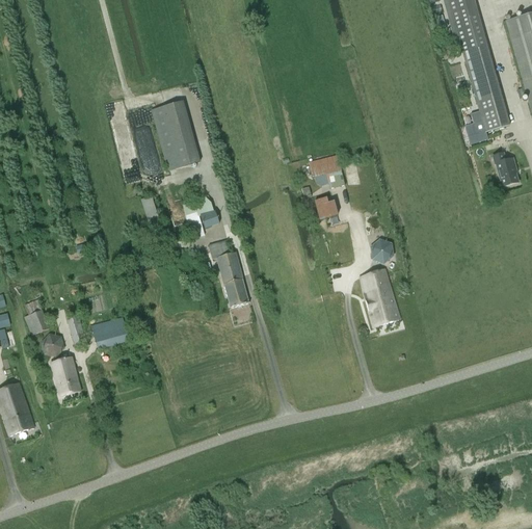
[(448,0),(462,50),(486,44),(474,0),(448,0)]
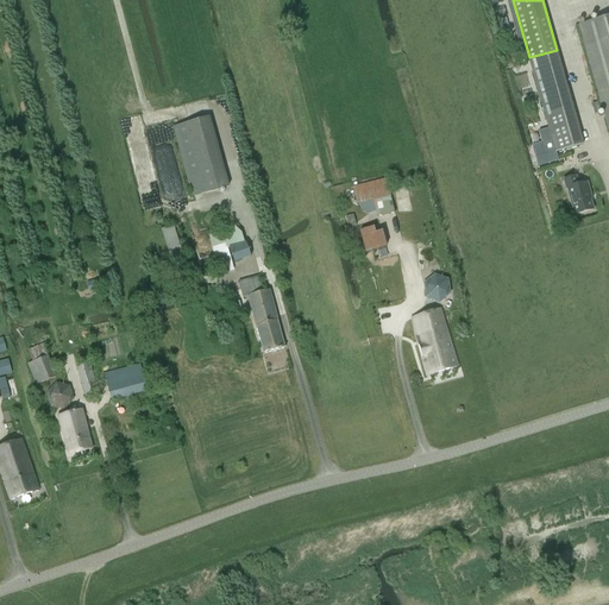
[(608,128),(608,12),(578,21),(608,128)]
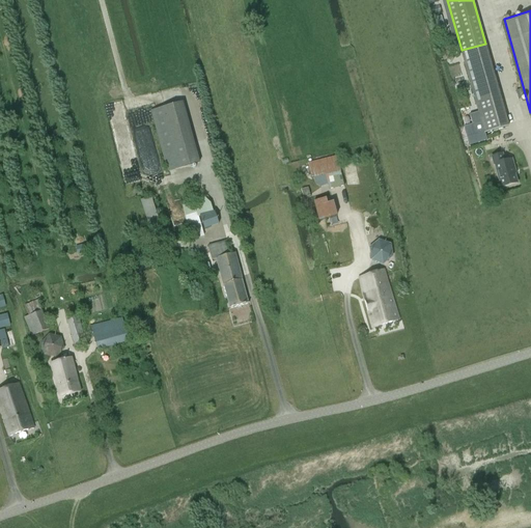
[(467,128),(459,131),(465,143),(486,136),(484,131),(508,124),(486,44),(460,52),(477,105),(462,111),(467,128)]
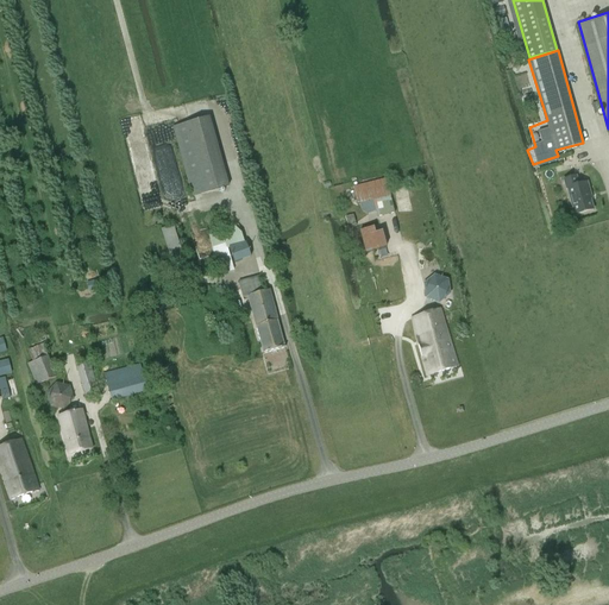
[(215,175),(200,117),(174,124),(193,194),(227,183),(225,172),(215,175)]
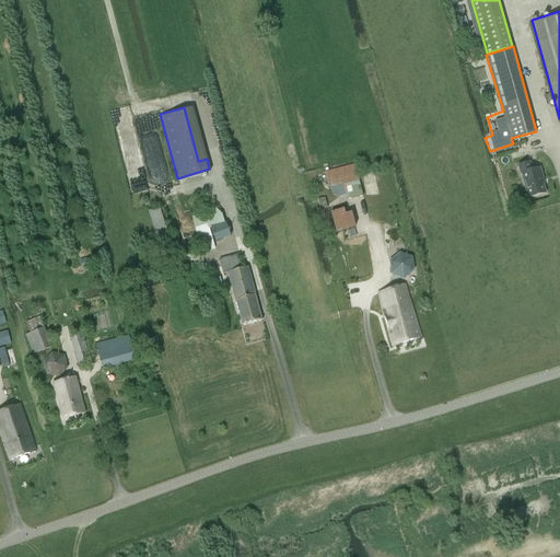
[(528,195),(546,190),(541,177),(544,176),(540,165),(533,167),(531,159),(518,163),(521,171),(522,171),(528,195)]
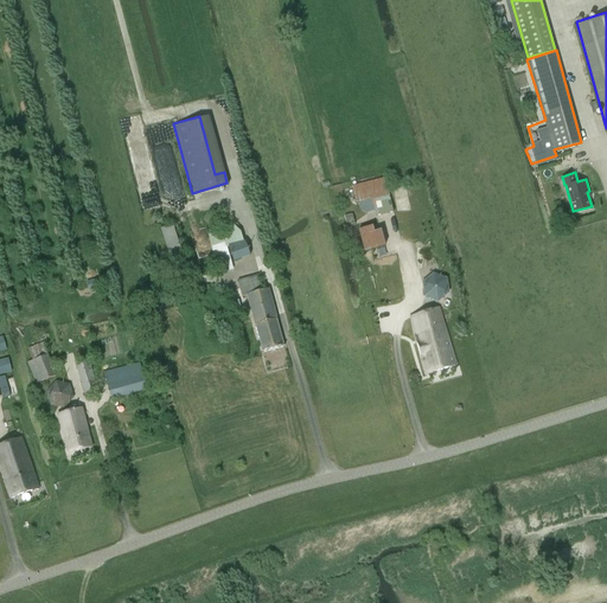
[(394,210),(385,175),(351,184),(356,200),(359,200),(360,206),(366,210),(375,207),(376,213),(394,210)]
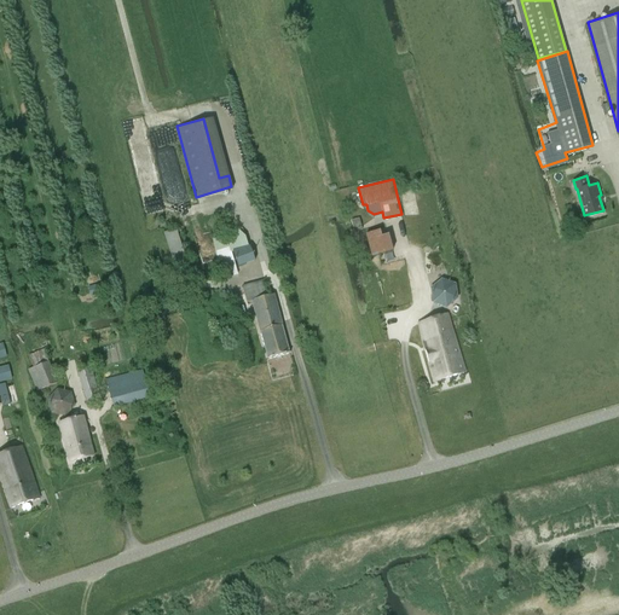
[(179,279),(191,276),(175,226),(163,230),(179,279)]
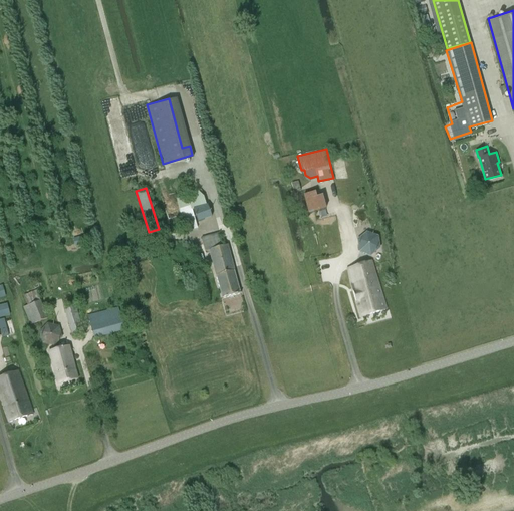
[(181,210),(192,207),(193,207),(206,203),(204,195),(199,190),(177,196),(181,210)]
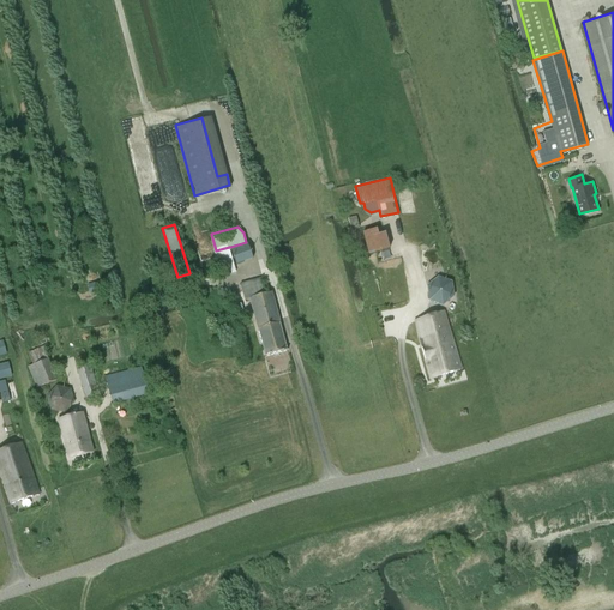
[(368,252),(390,247),(385,230),(378,233),(377,227),(362,230),(368,252)]
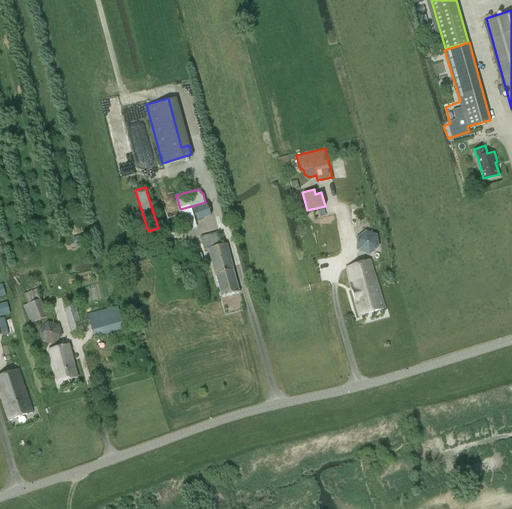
[(205,202),(192,206),(197,218),(210,213),(206,202),(205,202)]
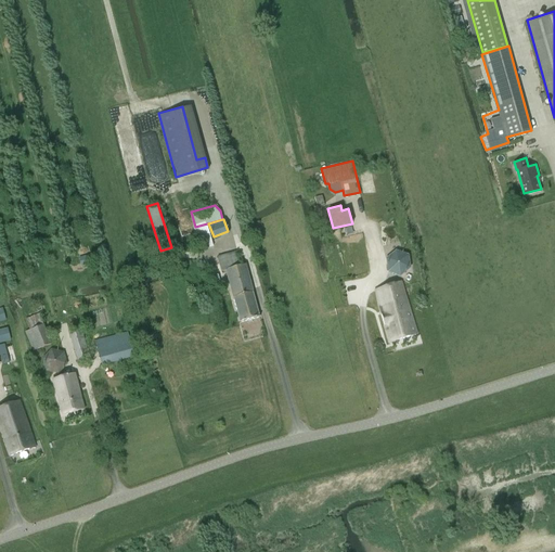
[(201,247),(214,244),(207,223),(195,227),(201,247)]
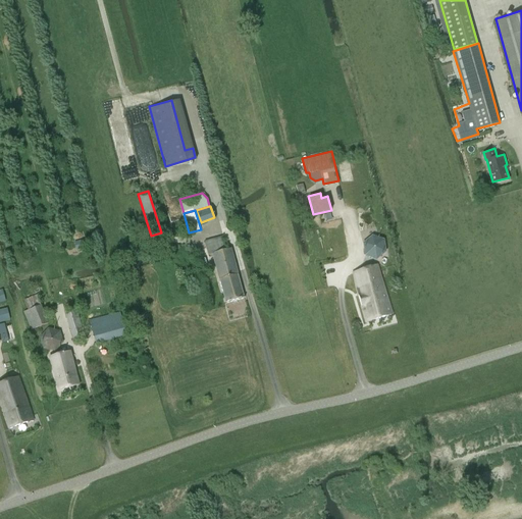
[(375,257),(384,250),(383,238),(372,234),(363,242),(365,253),(375,257)]
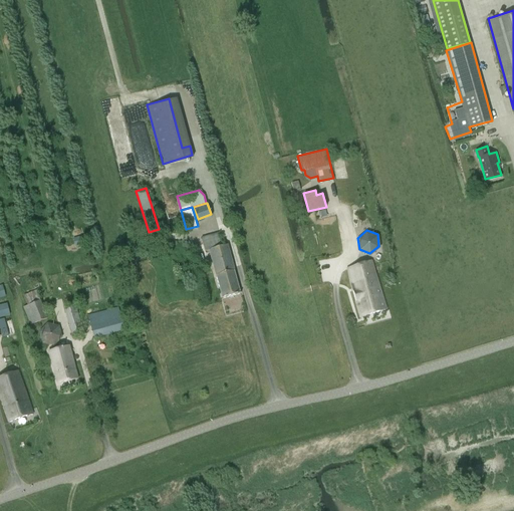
[(222,296),(241,291),(227,243),(222,244),(219,231),(201,235),(205,249),(209,248),(222,296)]
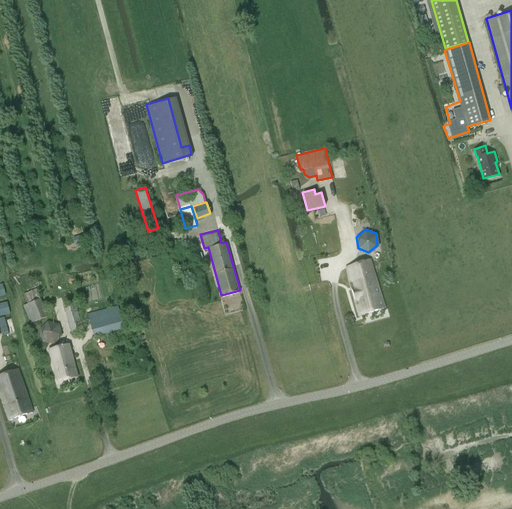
[(88,231),(73,235),(75,243),(90,239),(88,231)]
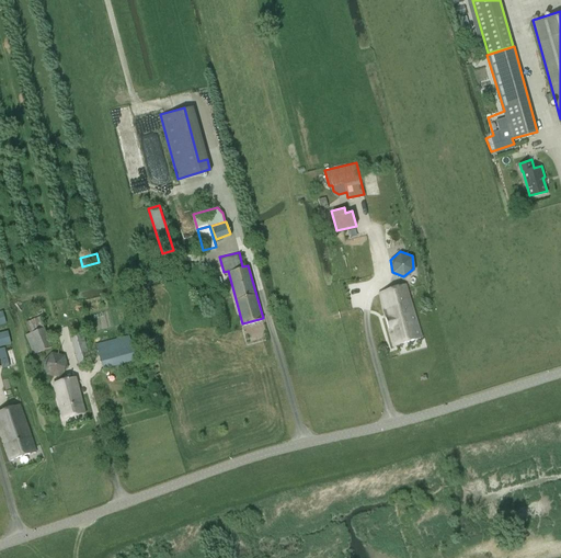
[(220,275),(212,277),(215,291),(224,288),(220,275)]
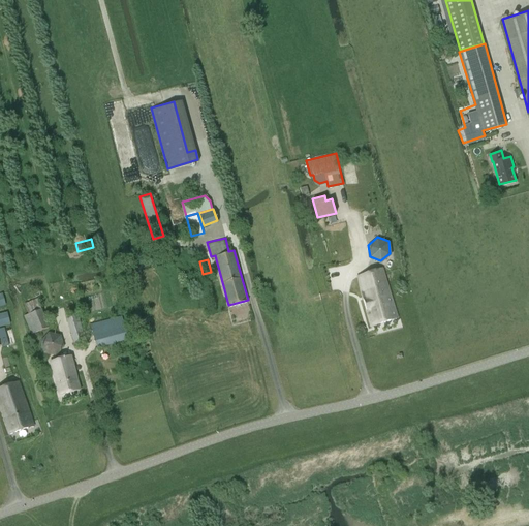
[(371,323),(397,316),(382,266),(358,273),(361,289),(371,323)]
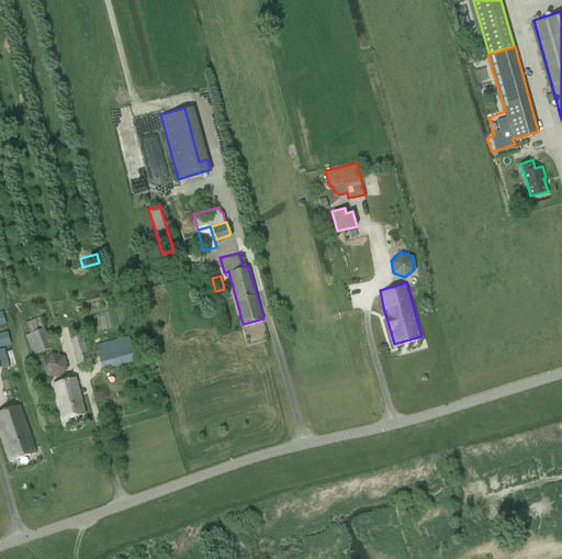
[(193,292),(186,294),(190,313),(198,311),(193,292)]
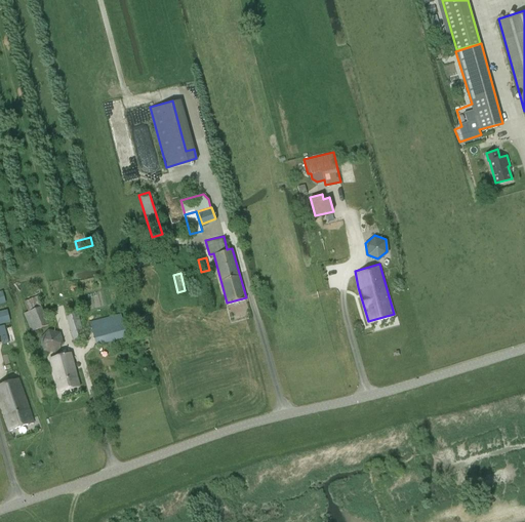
[(41,305),(29,310),(24,312),(31,330),(48,323),(41,305)]
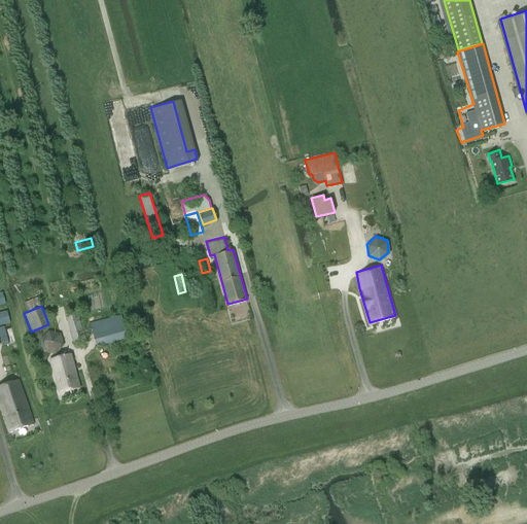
[(0,321),(10,320),(7,309),(0,311),(0,321)]
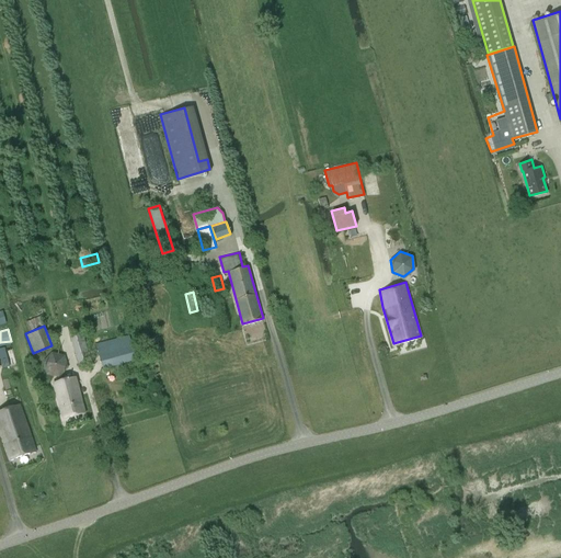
[(79,363),(90,360),(82,332),(71,334),(79,363)]
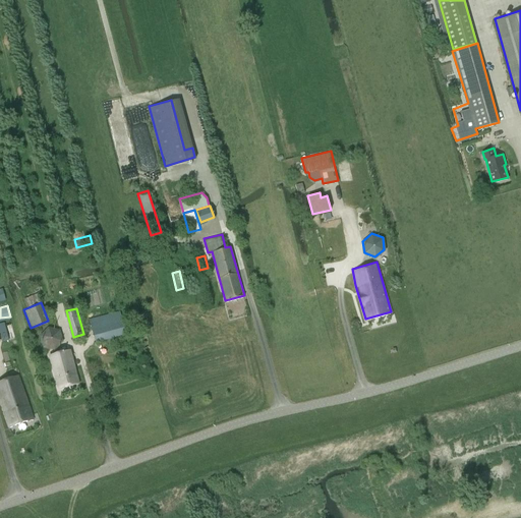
[(121,309),(89,319),(96,341),(127,332),(121,309)]
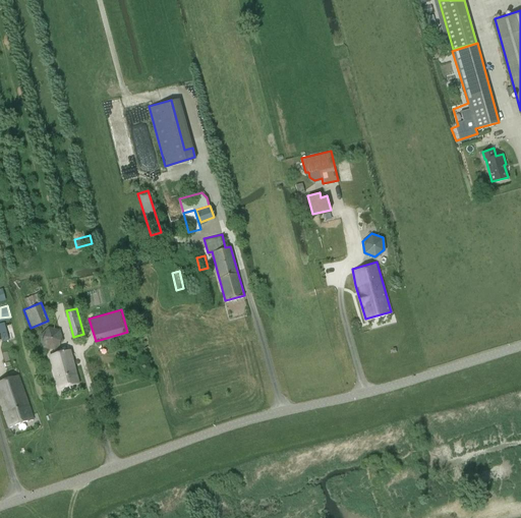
[(49,326),(41,333),(44,344),(54,347),(62,339),(59,329),(49,326)]
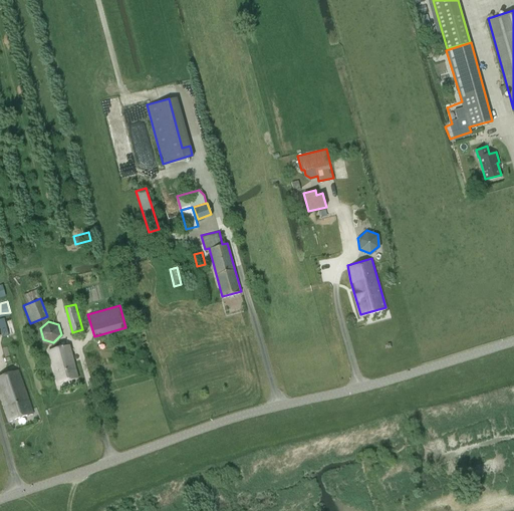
[(7,327),(0,328),(0,329),(1,335),(9,334),(7,327)]
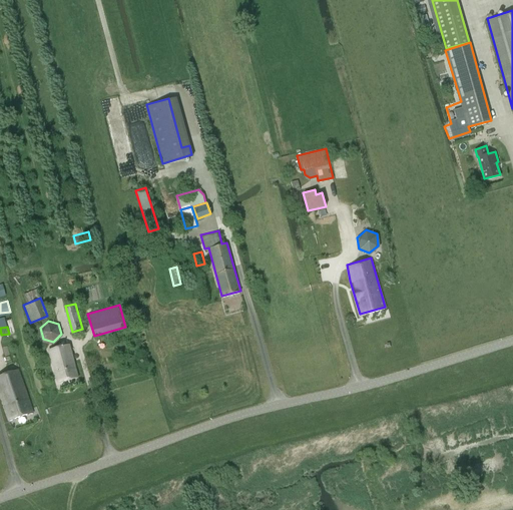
[(57,382),(78,376),(69,343),(48,349),(57,382)]
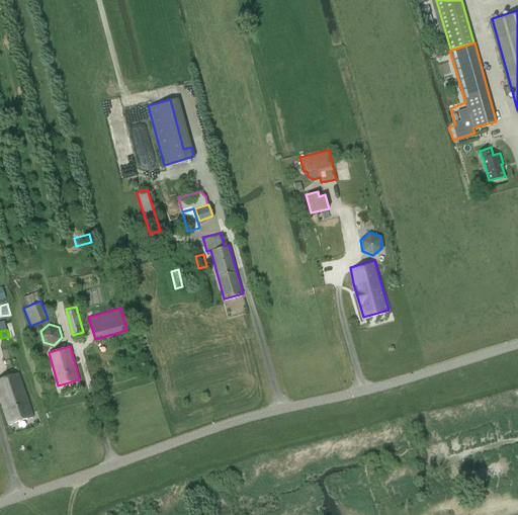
[(0,377),(0,396),(9,423),(33,415),(18,371),(0,377)]
